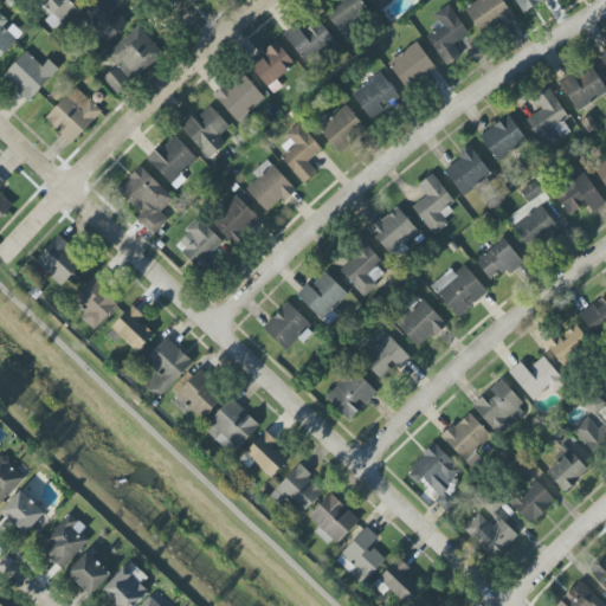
[(38,0),(52,14),(46,20),(55,28),(75,10),(65,0),(38,0)]
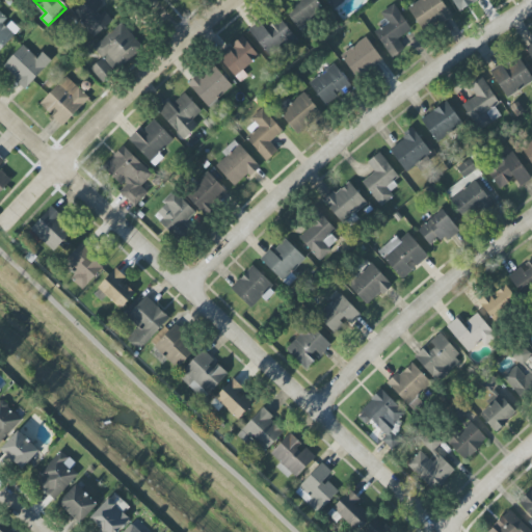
[(87,0),(73,14),(95,37),(111,22),(99,8),(104,3),(100,0),(87,0)]
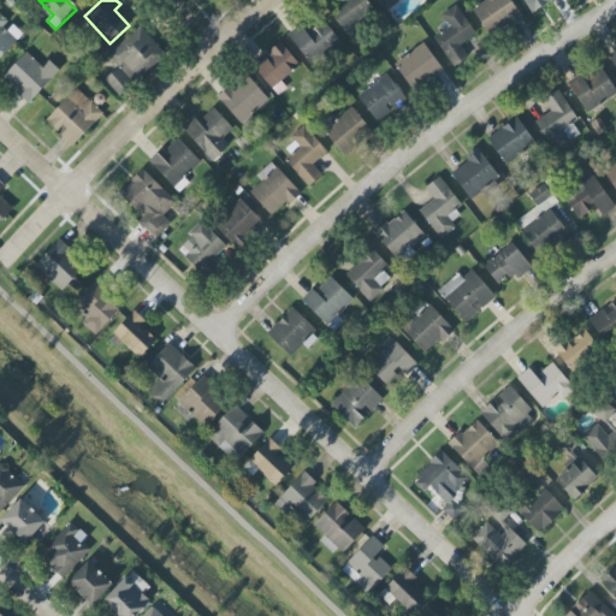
[(377,13),(366,0),(342,0),(329,12),(348,36),(377,13)]
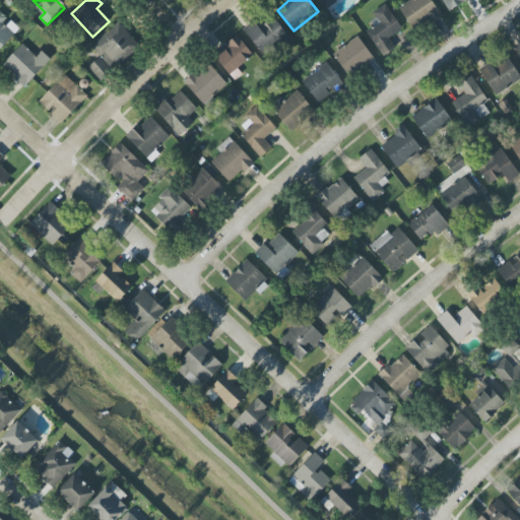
[(318,0),(323,10),(337,3),(334,0),(318,0)]
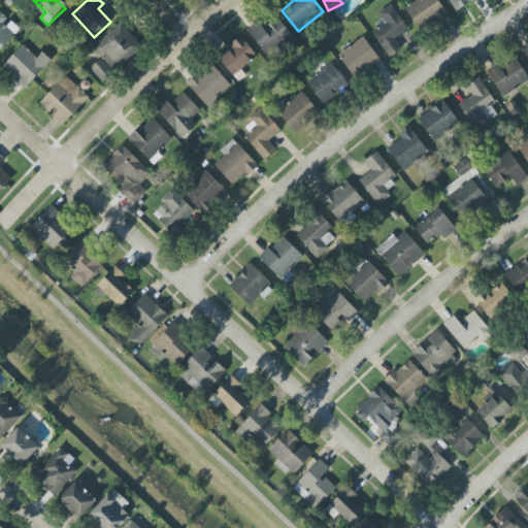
[(416,0),(404,7),(421,33),(449,17),(437,0),(416,0)]
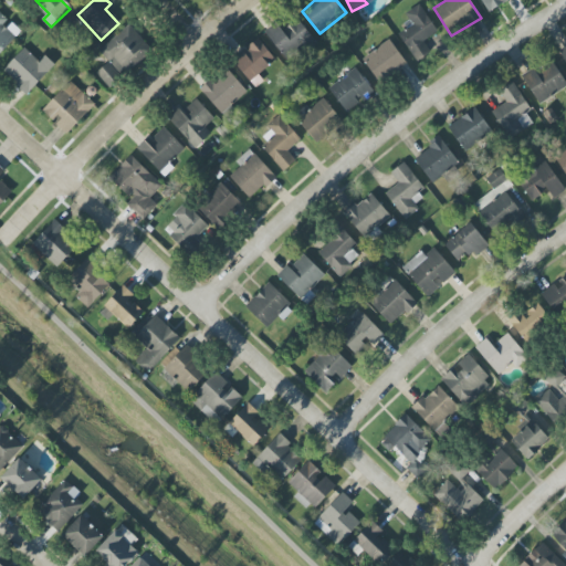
[(480,0),(486,12),(512,0),(480,0)]
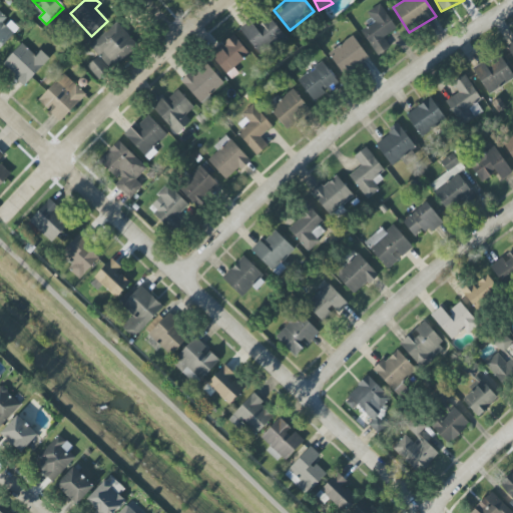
[(368,12),(374,23),(362,30),(373,47),(398,31),(381,4),(368,12)]
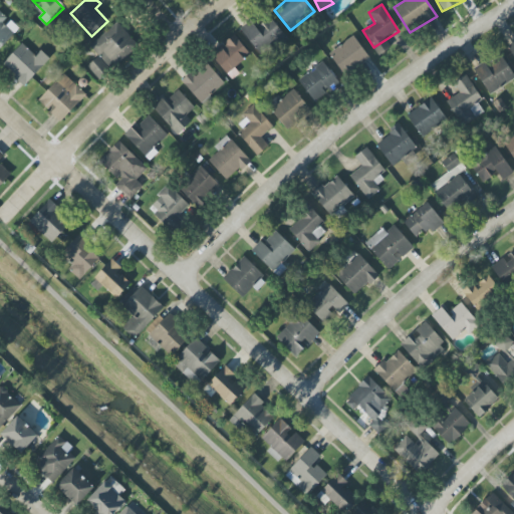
[(0,48),(19,29),(9,19),(8,20),(0,12),(0,48)]
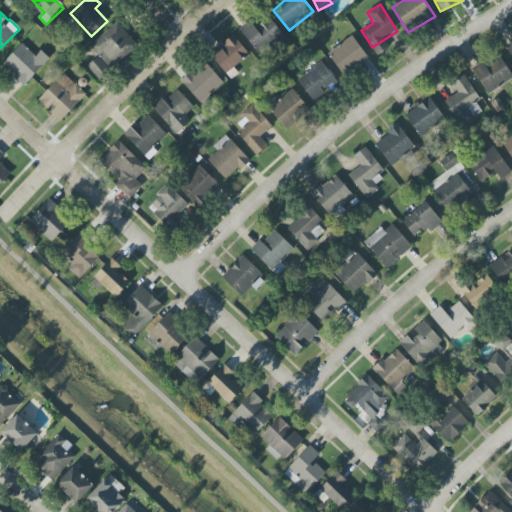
[(288,40),(269,18),(253,33),(249,27),(242,33),(259,52),(269,43),(275,51),(288,40)]
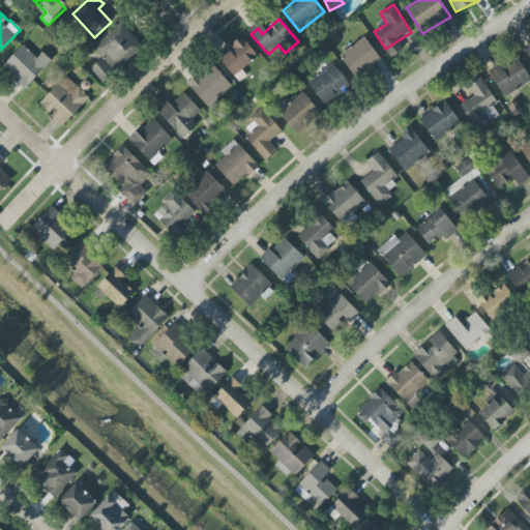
[(90,69),(104,84),(142,46),(119,23),(93,49),(101,58),(90,69)]
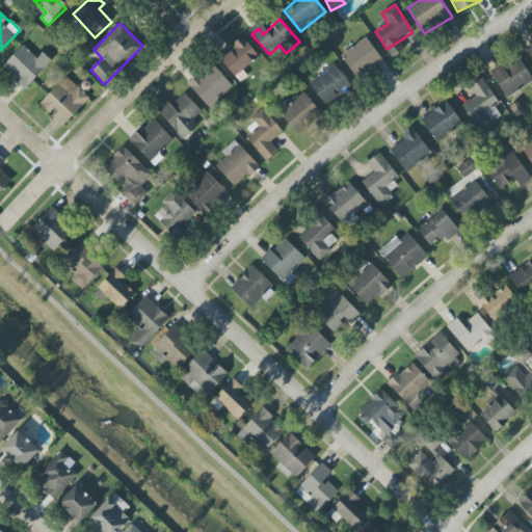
[(237,78),(261,56),(241,36),(218,58),(237,78)]
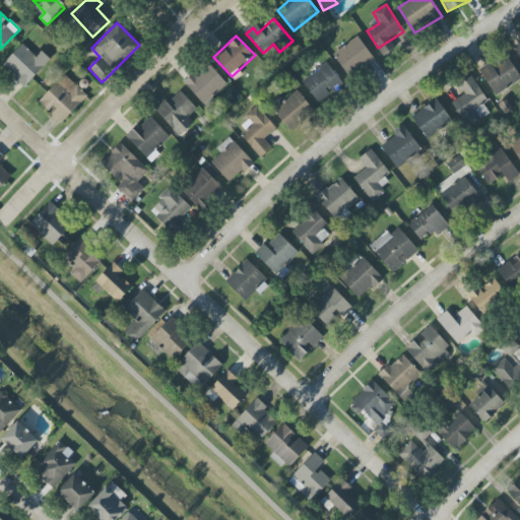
[(374,60),(359,37),(333,54),(348,77),(374,60)]
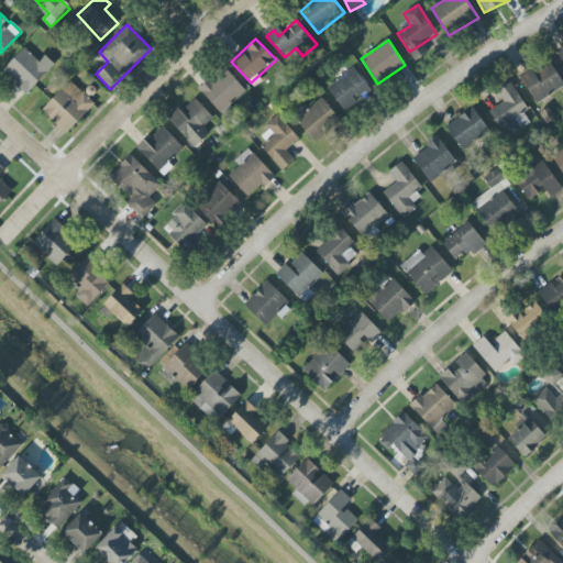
[(39,62),(24,47),(2,70),(28,94),(53,66),(43,57),(39,62)]
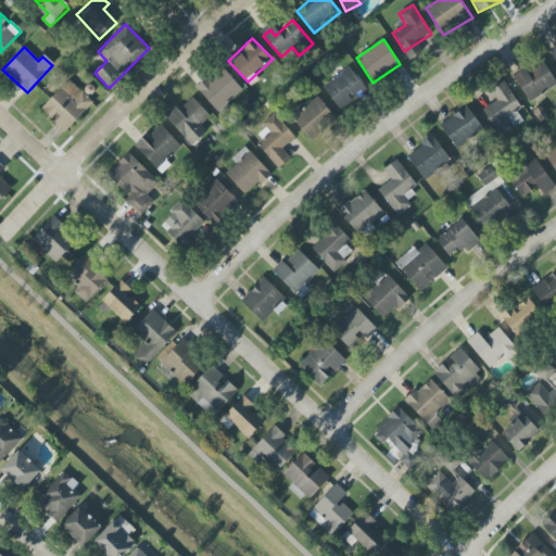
[(513,75),(529,102),(555,86),(555,81),(544,62),(528,73),(525,67),(513,75)]
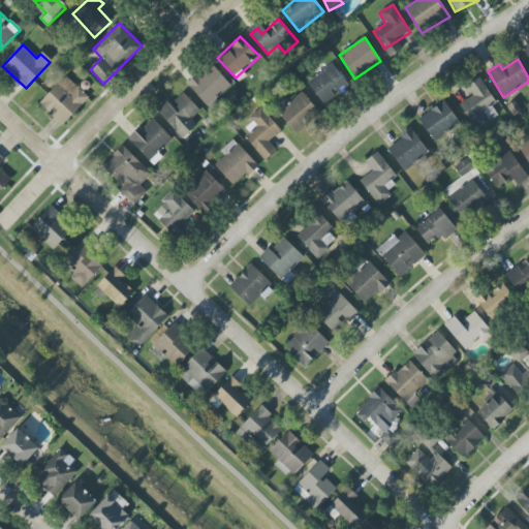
[(350,87),(332,63),(307,83),(324,106),(350,87)]
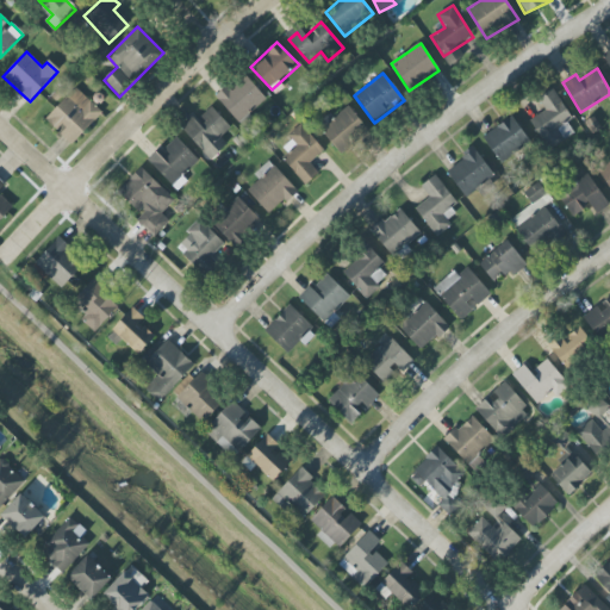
[(217,98),(238,123),(266,99),(244,74),(217,98)]
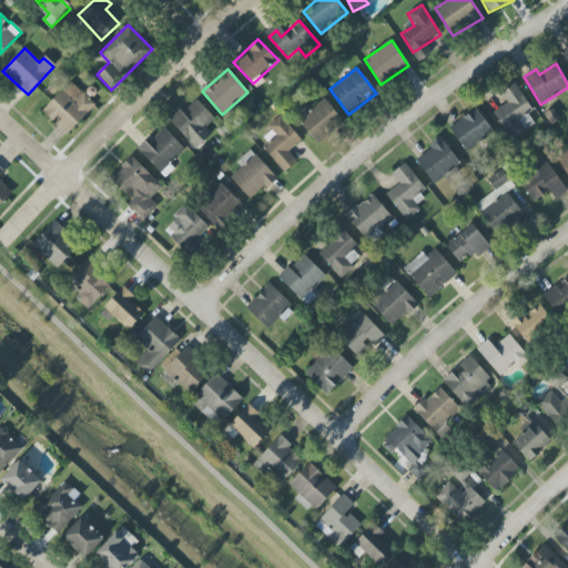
[(67,134),(95,105),(71,81),(42,111),(67,134)]
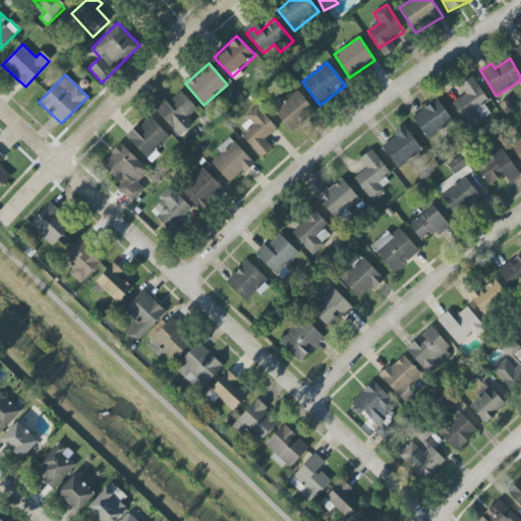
[(291,129),(314,111),(297,90),(274,109),(291,129)]
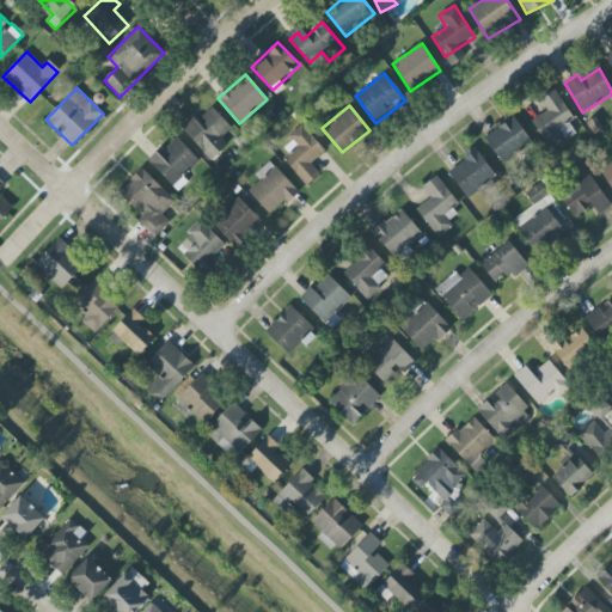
[(232,128),(212,106),(199,120),(195,116),(182,128),(212,161),(228,145),(221,138),(232,128)]
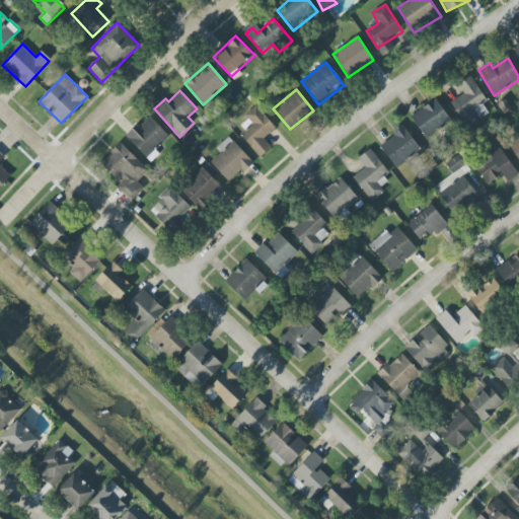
[(411,117),(427,139),(451,122),(436,99),(411,117)]
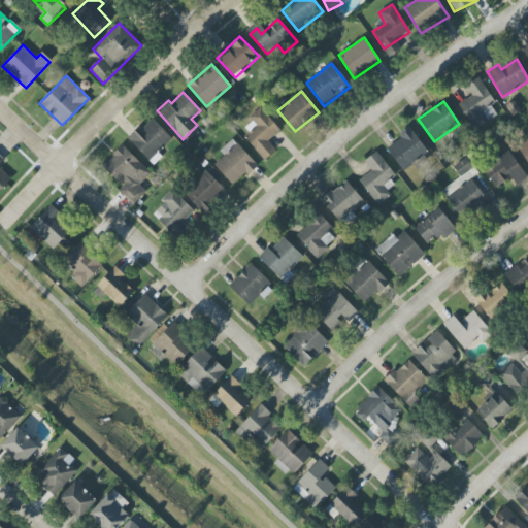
[(268,140),(281,131),(261,107),(249,118),(255,125),(242,134),(264,160),(275,151),(268,140)]
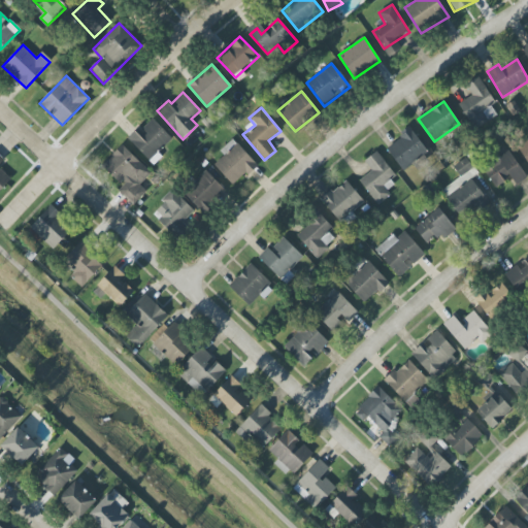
[(172,139),(153,119),(141,130),(139,128),(128,138),(153,165),(164,155),(160,150),(172,139)]
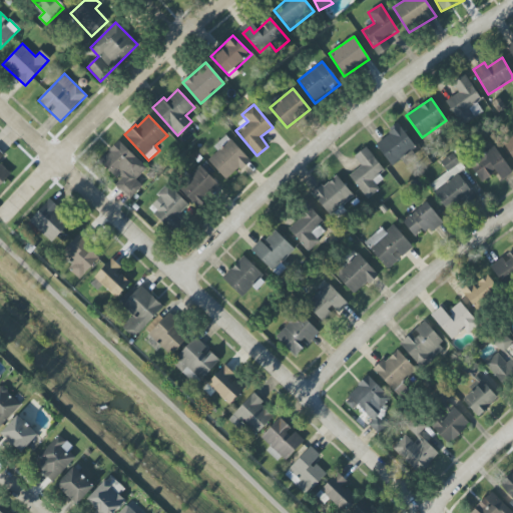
[(375,142),(391,165),(416,147),(399,125),(375,142)]
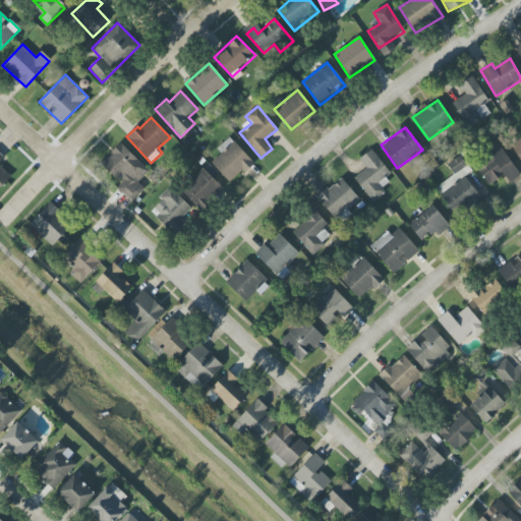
[(520,136),(511,141),(520,163),(520,136)]
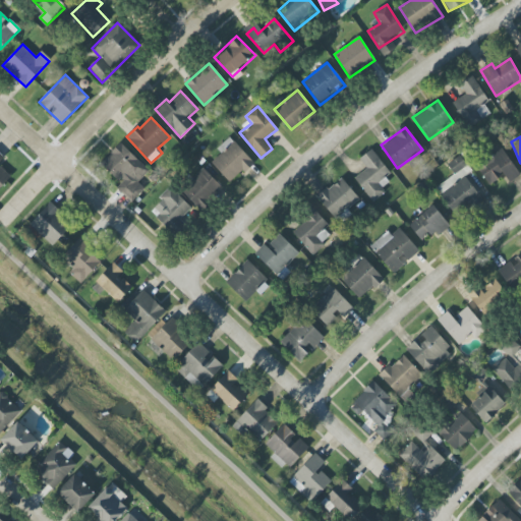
[(217,150),(221,154),(211,163),(230,184),(253,162),(230,137),(217,150)]
